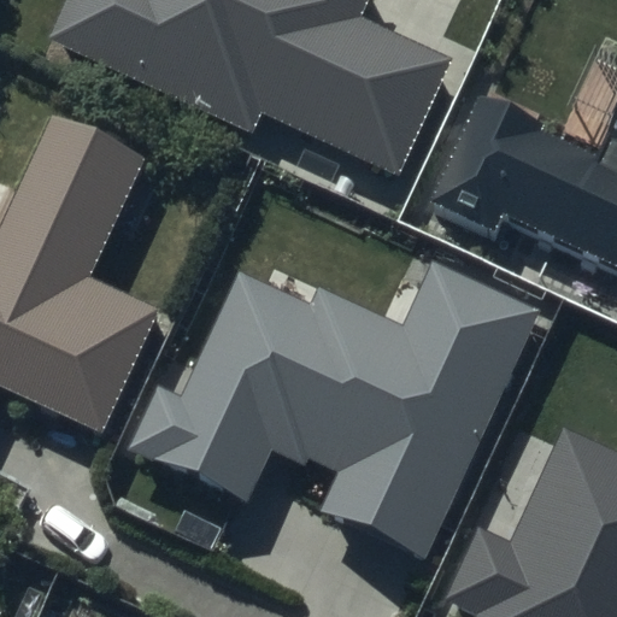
[(68,0),(51,40),(253,131),(263,111),(399,172),(452,58),(362,17),(369,0),(68,0)]
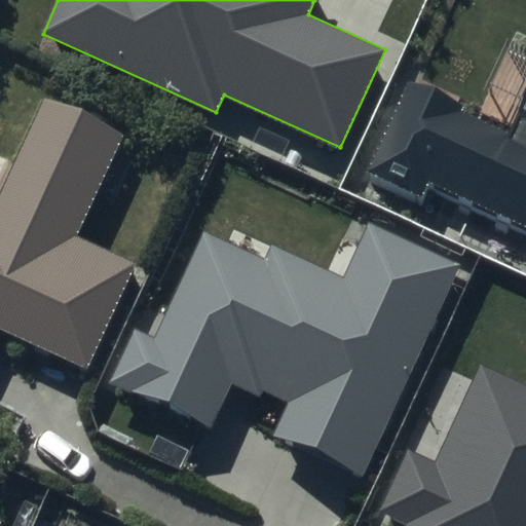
[(525,96),(511,128),(410,82),(368,172),(421,196),(428,182),(525,226),(525,96)]
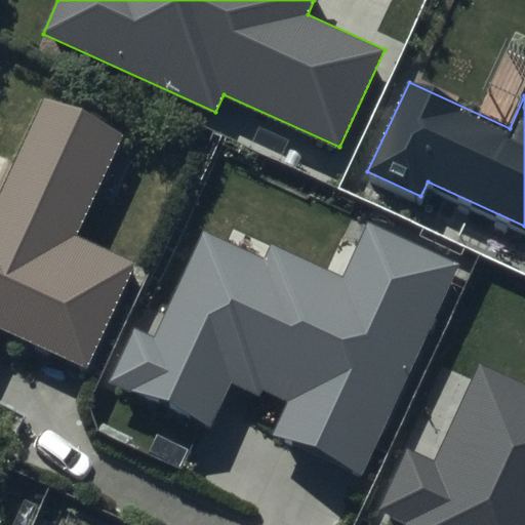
[(125,135),(41,97),(0,188),(0,328),(88,368),(136,264),(79,238),(125,135)]
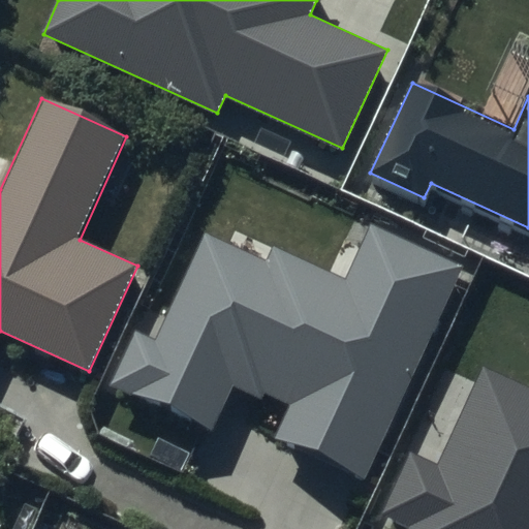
[(344,277),(273,244),(263,262),(207,236),(157,341),(137,332),(113,384),(212,431),(234,384),(288,409),(275,437),(364,479),(464,266),(370,222),(344,277)]
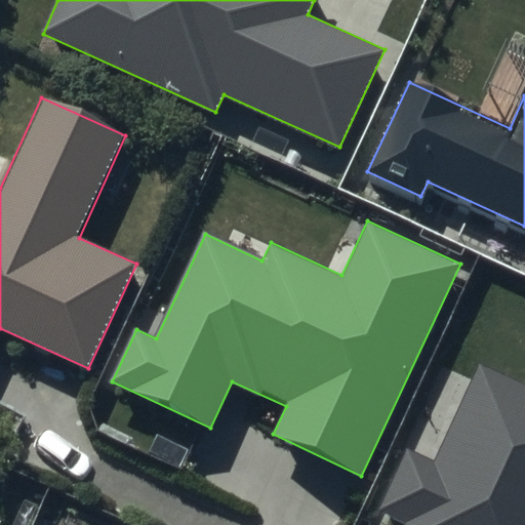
[(524,524),(524,385),(480,364),(435,461),(408,449),(381,508),(410,521),(408,524),(524,524)]
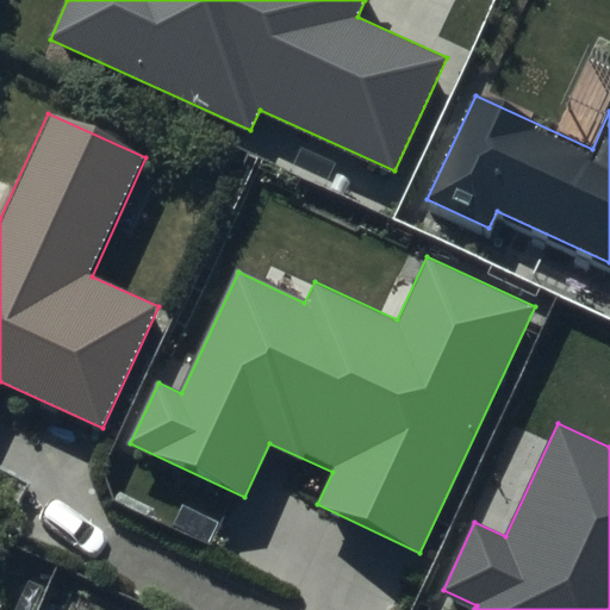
All buildings are outlined.
